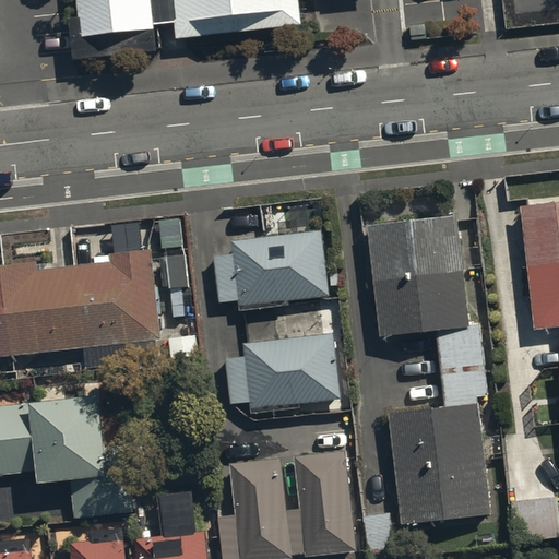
[(157,25),(154,0),(82,0),(86,32),(157,25)]
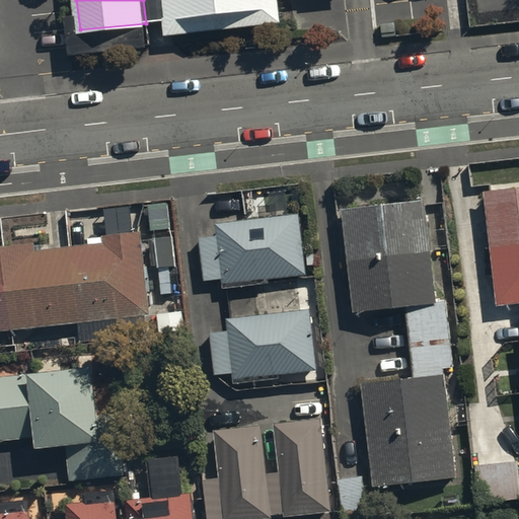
[(281,0),(162,0),(166,32),(284,19),(281,0)]
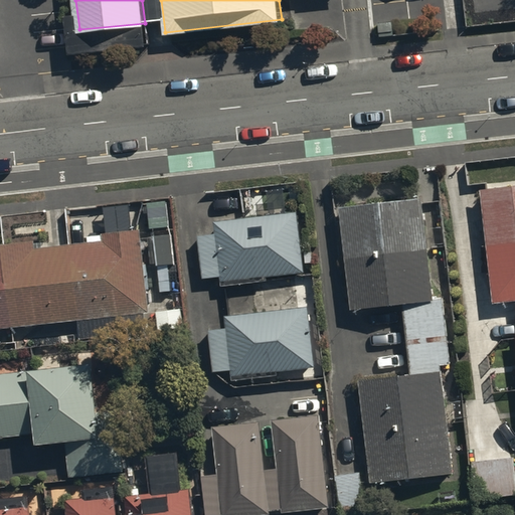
[(514,185),(479,189),(491,302),(511,300),(514,342),(514,185)]
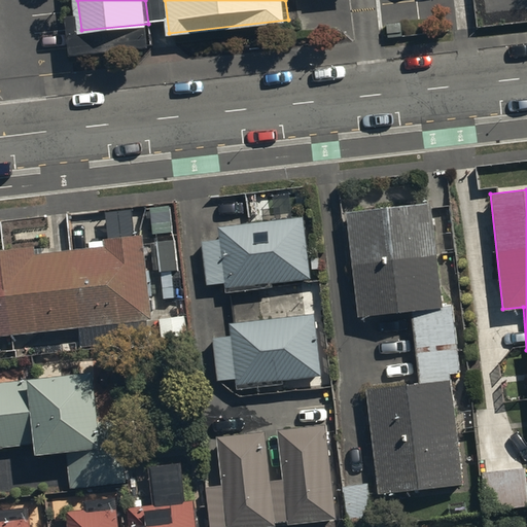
[(429,202),(346,210),(357,319),(442,310),(429,202)]
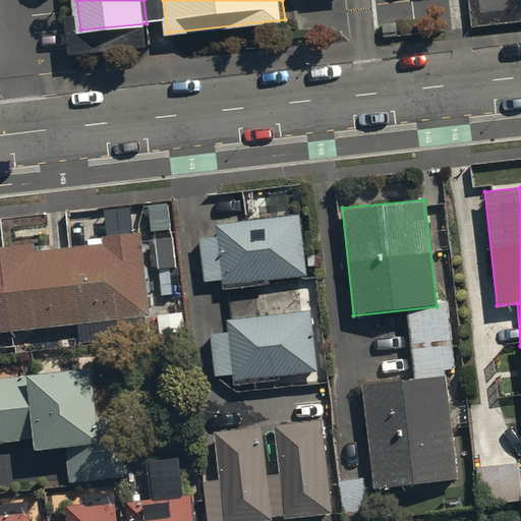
[(296,213),(212,223),(213,233),(195,235),(200,277),(218,275),(219,282),(304,272),(296,213)]
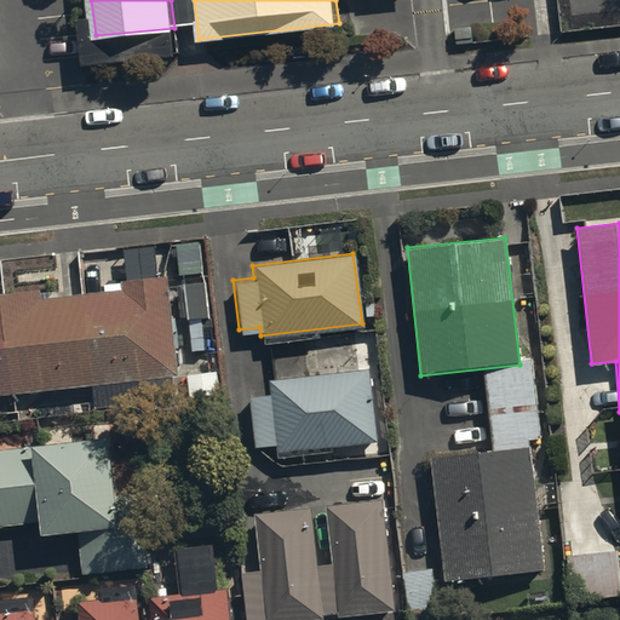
[(0,395),(177,374),(166,277),(120,283),(121,293),(40,303),(39,291),(0,296),(0,395)]
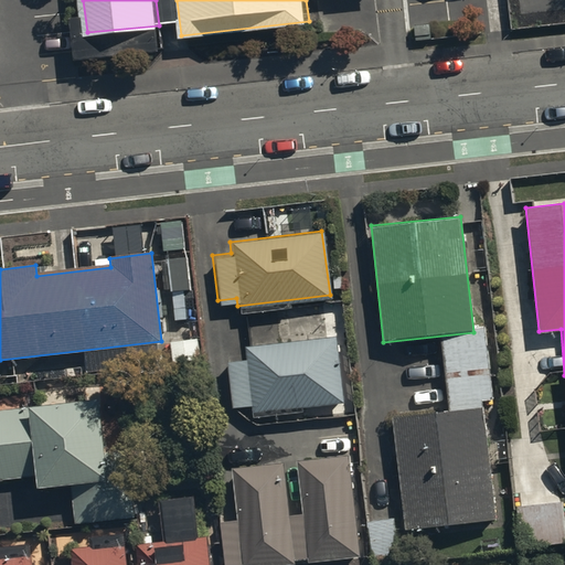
[(334,334),(242,344),(243,358),(223,360),(228,406),(248,404),(249,412),(342,402),(334,334)]
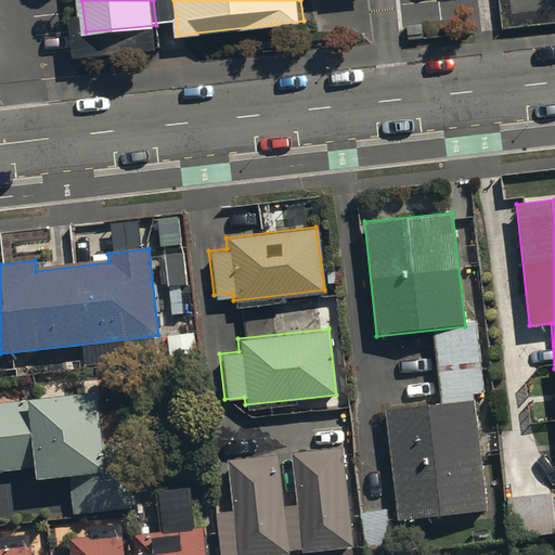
[(0,470),(39,467),(40,480),(71,477),(75,513),(128,507),(121,443),(106,444),(102,399),(54,403),(53,397),(0,401),(0,470)]
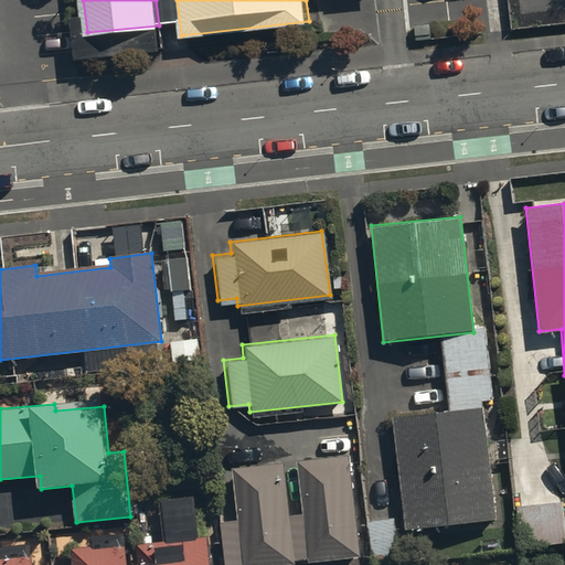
[(481,406),(391,416),(404,531),(494,521),(481,406)]
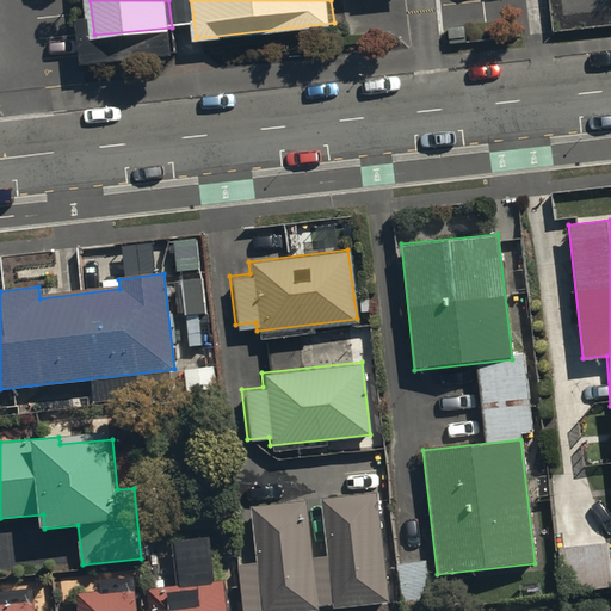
[(302,499),(247,505),(253,562),(234,565),(239,610),(314,610),(314,605),(329,604),(329,609),(389,603),(377,492),(318,498),(323,554),(308,556),(302,499)]
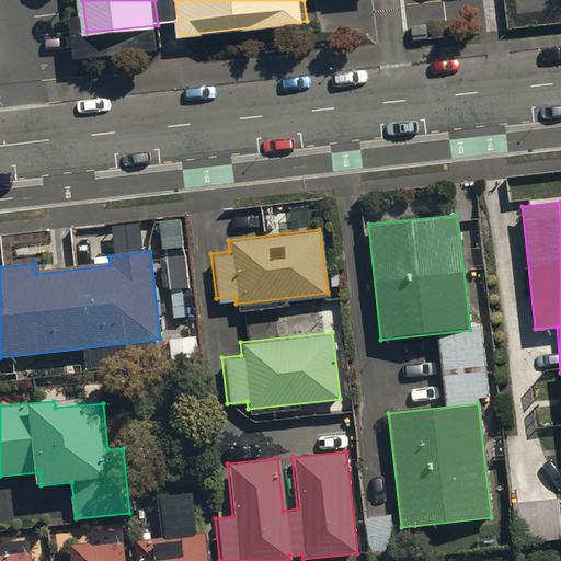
[(396,511),(367,515),(370,560),(376,560),(399,559),(396,511)]
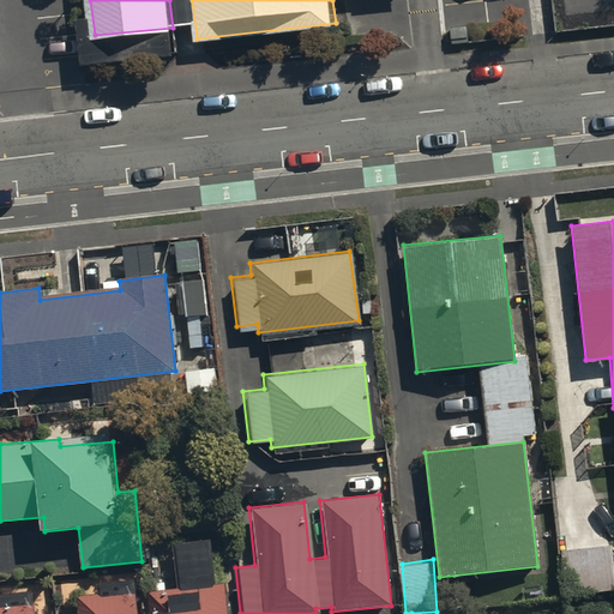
[(157,613),(146,613),(140,613),(138,590),(133,591),(132,575),(100,578),(102,589),(78,593),(79,613),(157,613)]
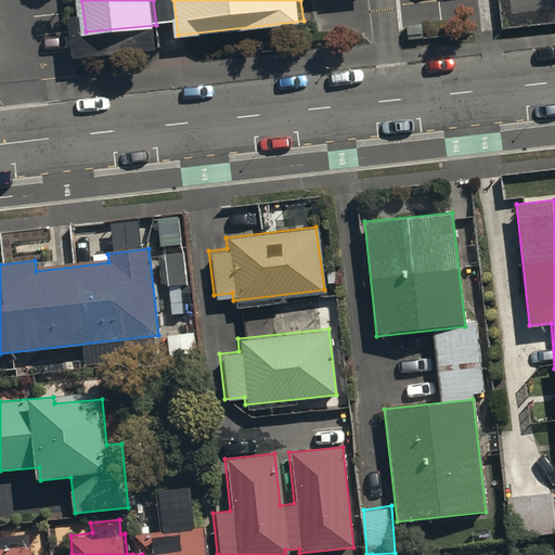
[(0,554),(34,554),(31,530),(0,533),(0,554)]
